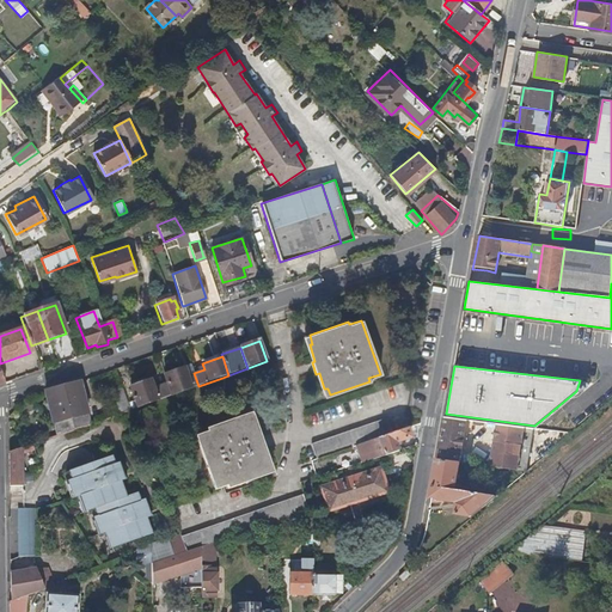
[(166,385),(170,396),(199,386),(194,373),(184,377),(182,369),(164,375),(166,385)]
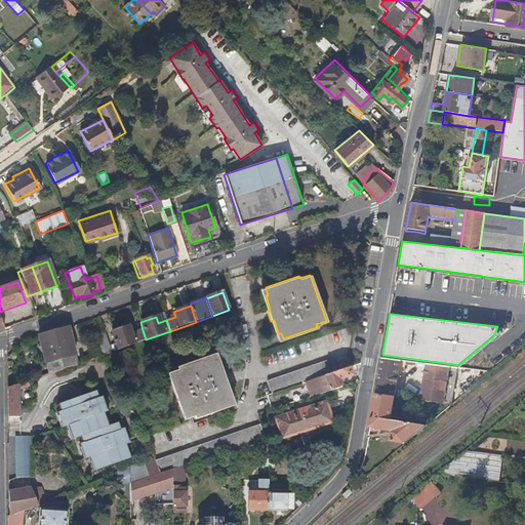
[(111,332),(117,350),(140,341),(146,339),(143,330),(130,334),(128,326),(111,332)]
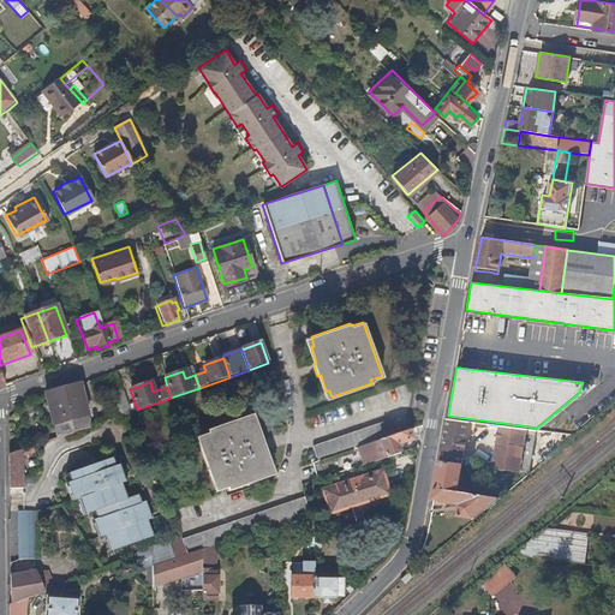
[(79,384),(61,390),(75,431),(93,425),(79,384)]
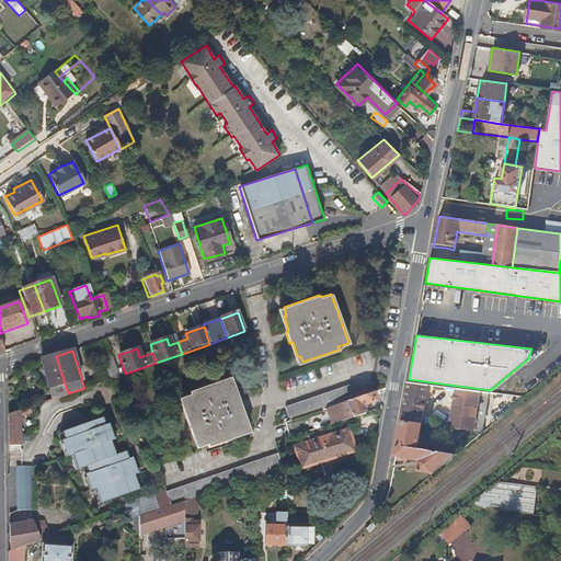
[(56,356),(41,362),(52,400),(68,393),(56,356)]
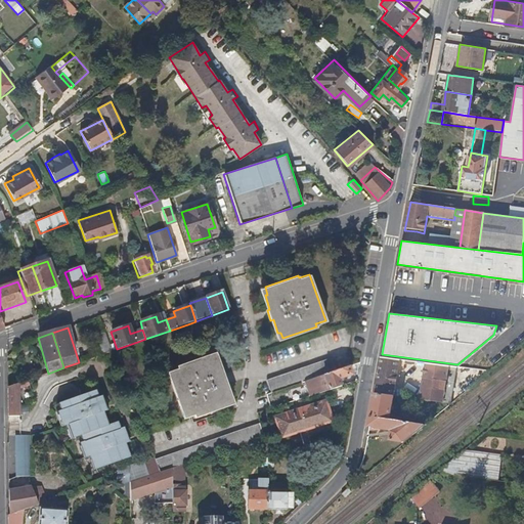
[(167,375),(183,420),(195,417),(195,419),(228,407),(226,400),(229,399),(225,385),(227,384),(224,375),(221,376),(217,362),(213,362),(211,356),(179,367),(179,370),(167,375)]
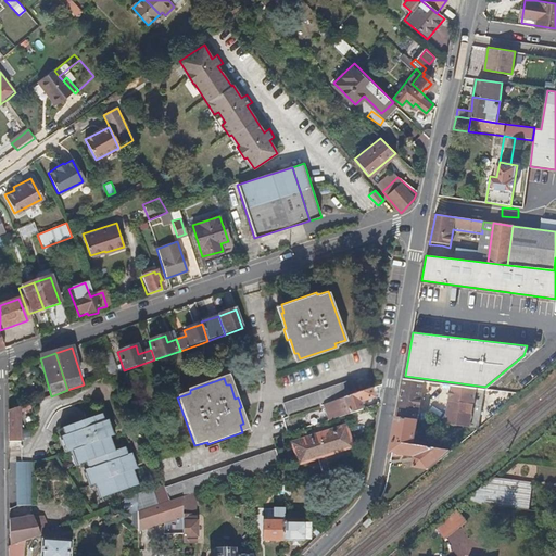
[(343,399),(356,393),(352,380),(285,405),(289,418),(324,405),(343,399)]
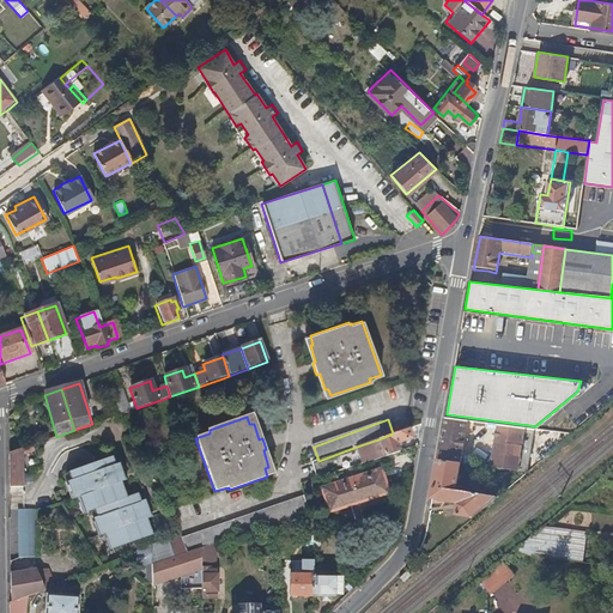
[(445,419),(438,462),(459,465),(462,444),(466,426),(466,422),(445,419)]
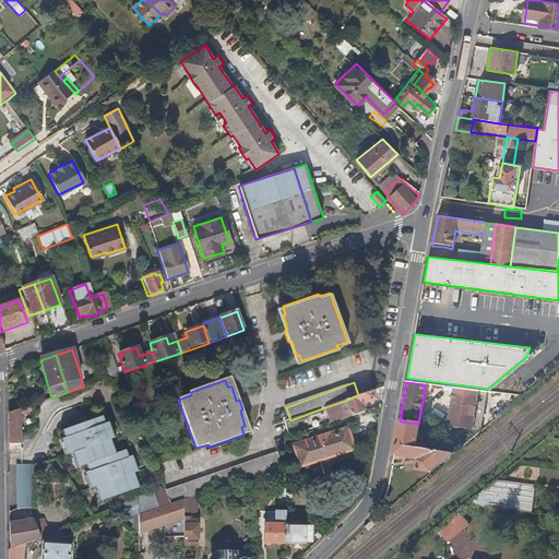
[(453,388),(447,427),(472,430),(477,391),(453,388)]
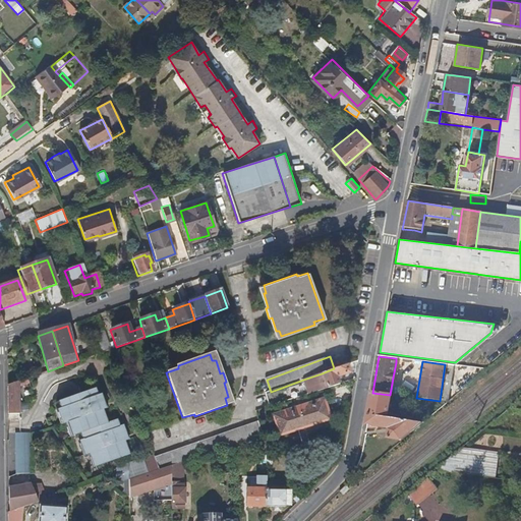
[(303,380),(308,395),(310,394),(327,389),(339,385),(336,375),(347,370),(345,364),(334,368),(322,373),(303,380)]
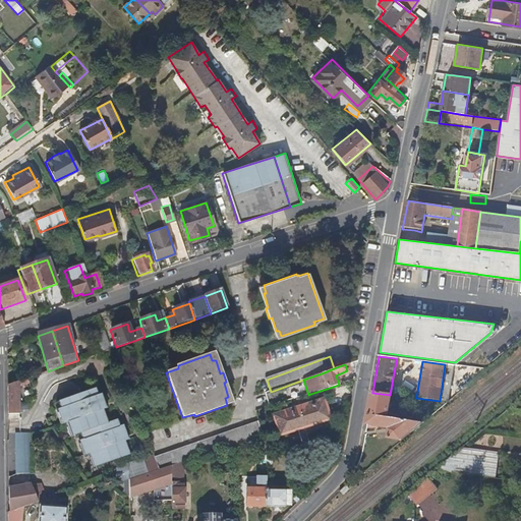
[(7,385),(8,416),(18,416),(17,405),(34,400),(32,394),(18,399),(18,386),(27,382),(27,379),(7,385)]
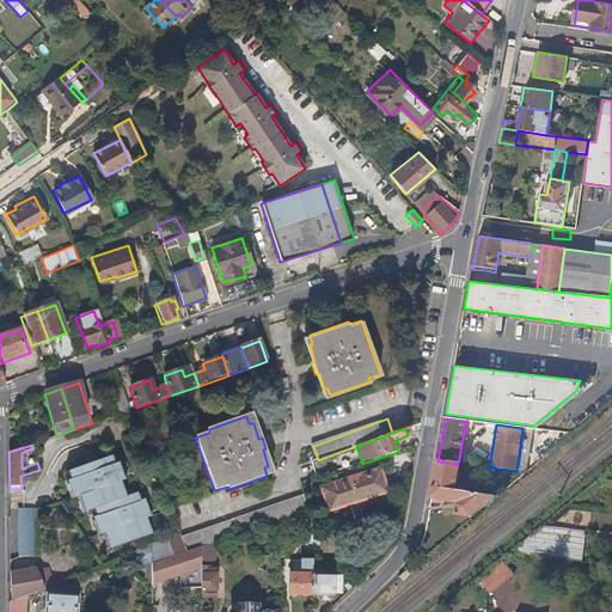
[(114,458),(72,471),(74,479),(71,481),(75,493),(79,491),(80,496),(85,495),(86,499),(85,500),(89,510),(97,508),(99,515),(97,516),(101,530),(104,528),(106,532),(111,531),(112,536),(109,537),(114,549),(153,534),(145,513),(148,512),(145,500),(140,500),(138,494),(127,497),(120,477),(123,476),(120,464),(116,465),(114,458)]
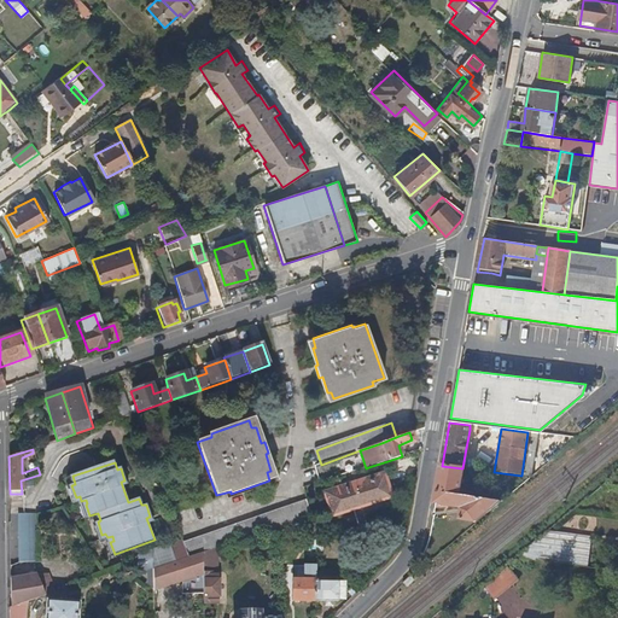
[(326,482),(321,465),(314,467),(320,483),(326,482)]
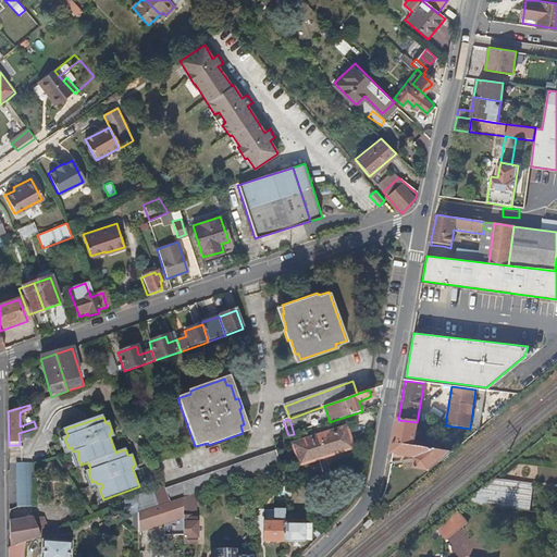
[(413,469),(428,472),(437,463),(450,453),(411,445),(417,422),(398,420),(393,453),(393,454),(416,457),(413,469)]
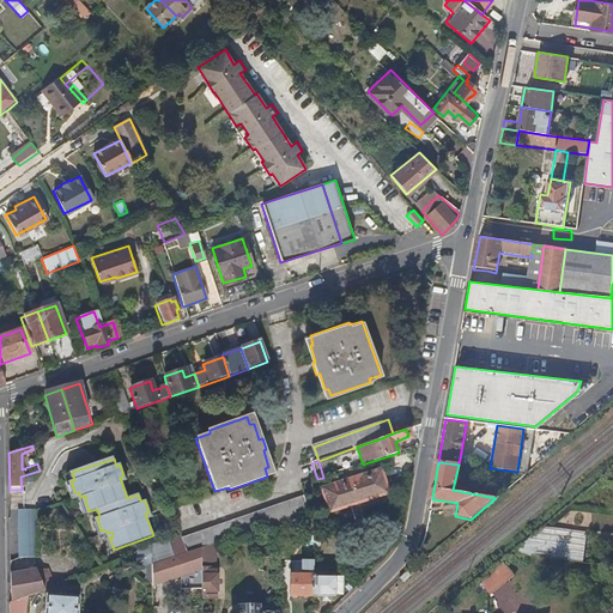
[(387,495),(380,473),(322,492),(329,514),(387,495)]
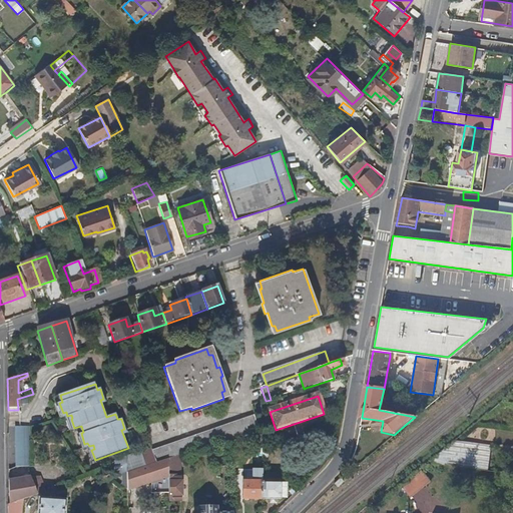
[(227,440),(236,437),(261,428),(255,416),(152,450),(154,455),(157,463),(168,459),(179,455),(227,440)]
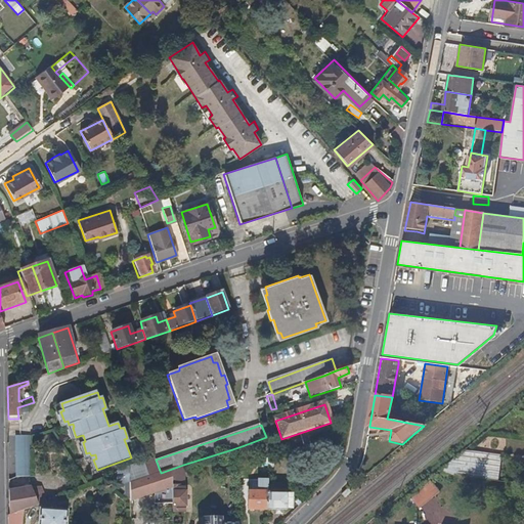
[(30,436),(14,436),(14,477),(30,477),(30,436)]
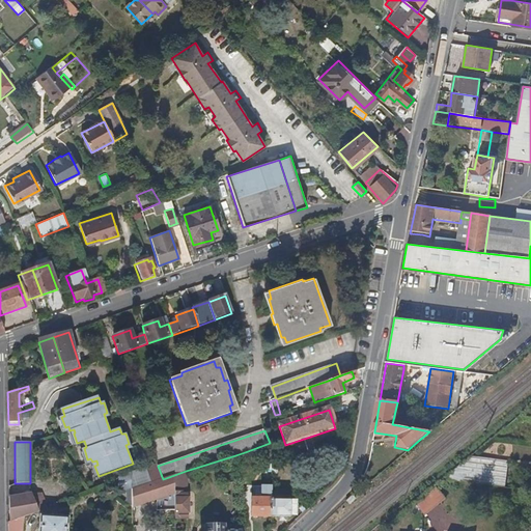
[(507,483),(507,459),(460,458),(459,481),(507,483)]
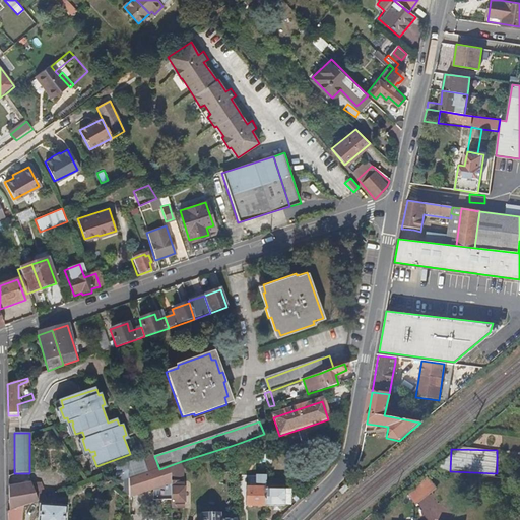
[(171,479),(183,479),(182,461),(171,465),(171,479)]
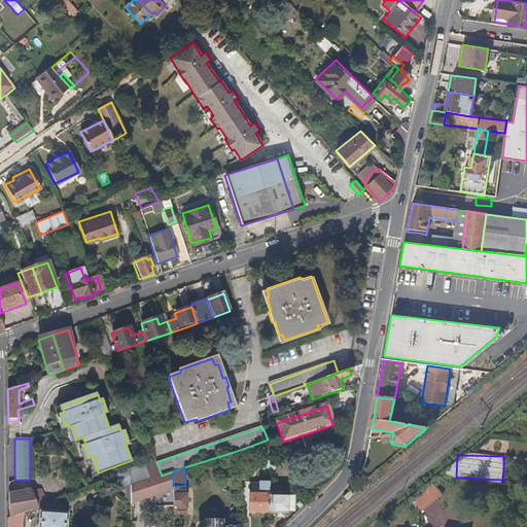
[(161,517),(174,519),(174,516),(173,486),(173,471),(162,476),(131,486),(131,504),(160,495),(161,517)]
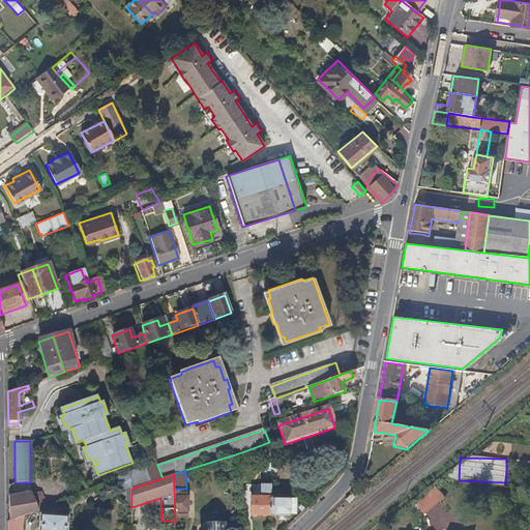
[(447,495),(437,482),(415,500),(423,511),(425,513),(447,495)]
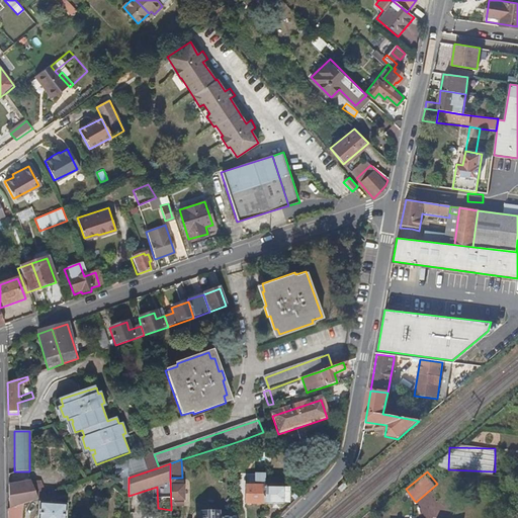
[(266,489),(267,476),(258,476),(258,487),(247,487),(247,505),(265,505),(266,489)]
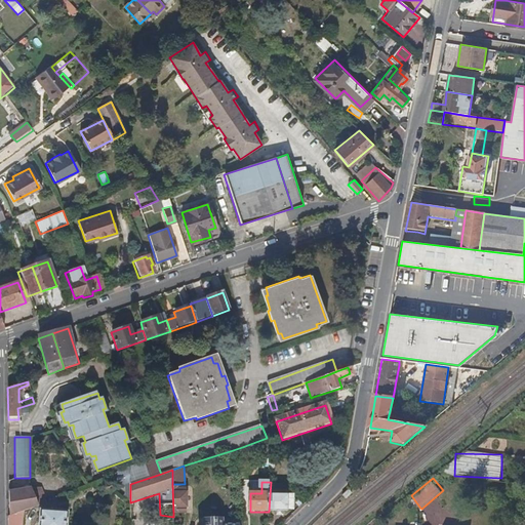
[(186,514),(185,508),(187,507),(187,492),(185,492),(185,484),(172,484),(173,514),(186,514)]
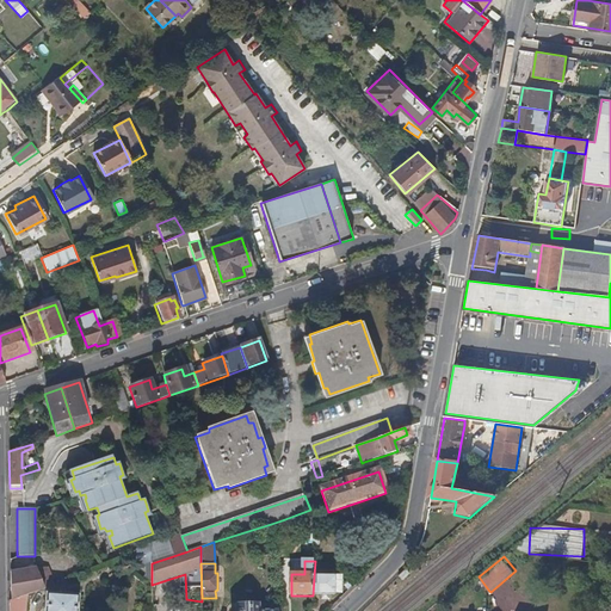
[(8,610),(25,610),(26,593),(53,584),(45,566),(35,567),(10,575),(10,604),(8,604),(8,610)]
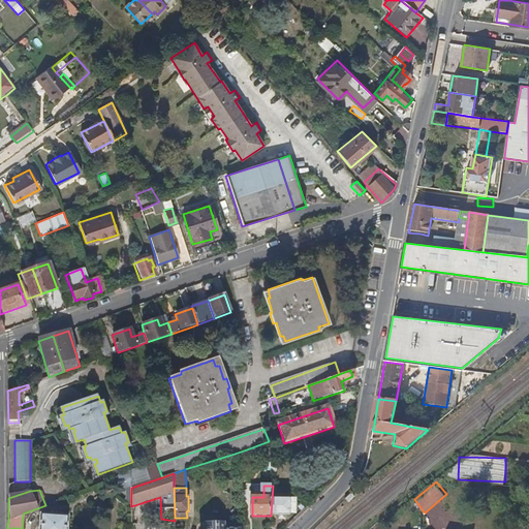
[(272,499),(271,516),(289,517),(289,515),(289,500),(290,496),(283,496),(283,499),(272,499)]
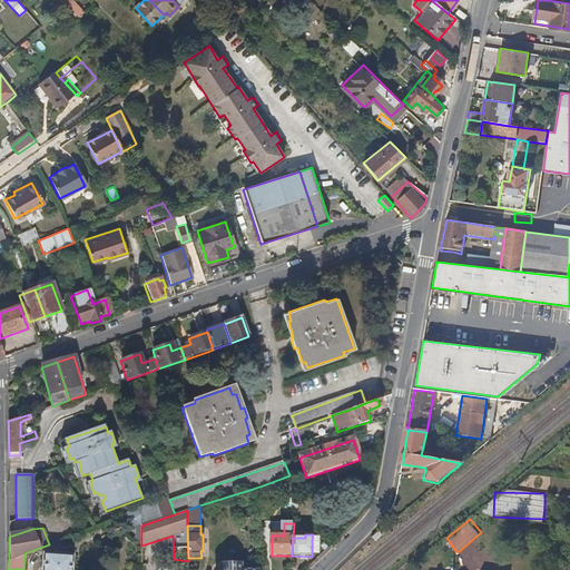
[(43,569),(71,569),(74,554),(45,553),(43,569)]
